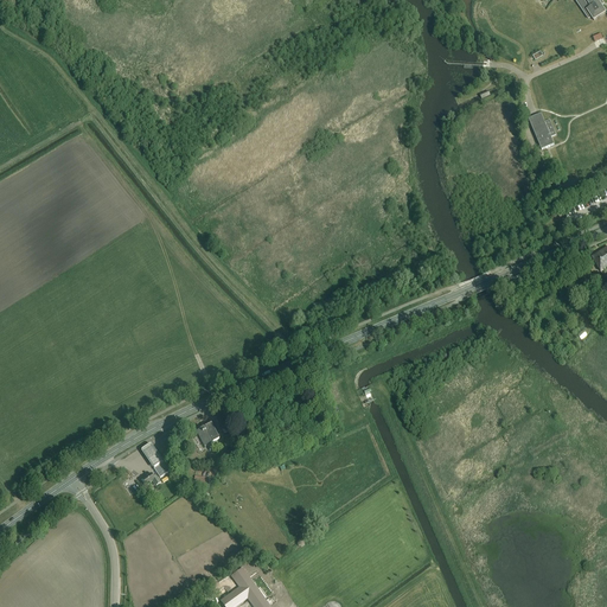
[(575,0),(588,20),(592,18),(594,21),(606,13),(599,4),(604,0),(575,0)]
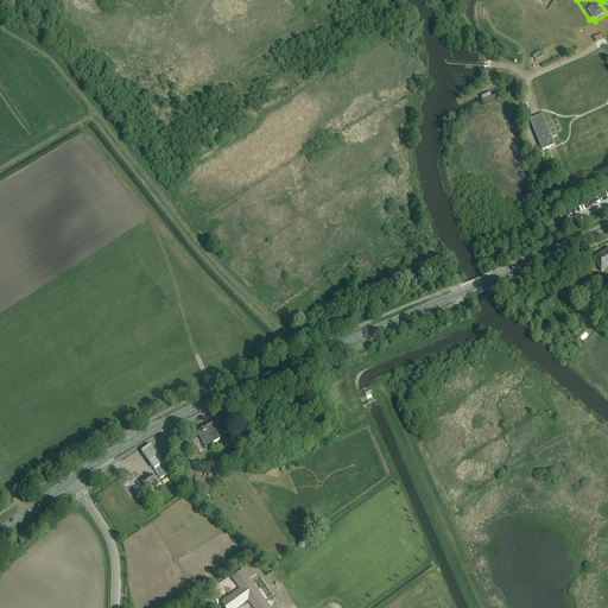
[(543,115),(530,120),(543,151),(555,145),(552,138),(557,135),(551,120),(545,122),(543,115)]
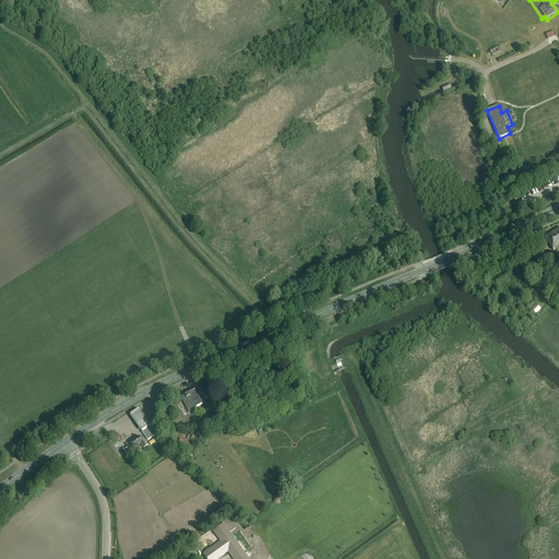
[(558,228),(545,238),(552,251),(558,247),(558,228)]
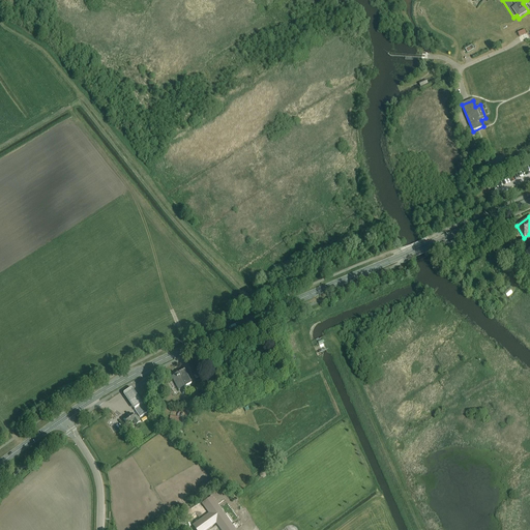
[(183,371),(171,377),(178,390),(190,384),(183,371)]
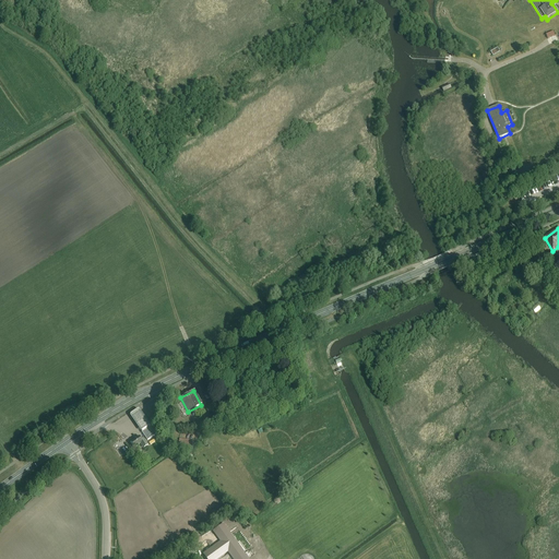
[(139,407),(130,414),(141,430),(150,424),(139,407)]
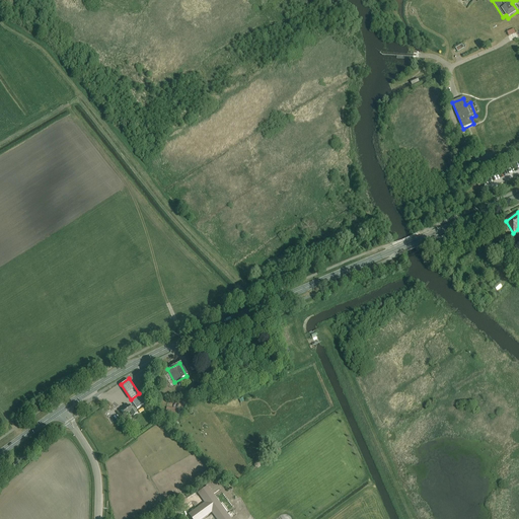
[(137,409),(144,403),(139,395),(131,400),(137,409)]
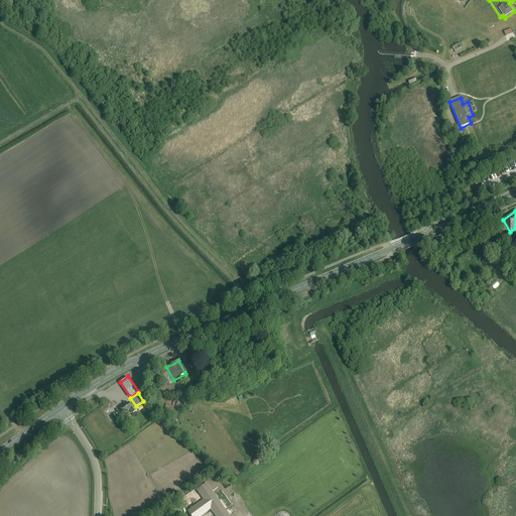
[(133,405),(130,406),(128,403),(120,408),(124,414),(131,409),(133,412),(136,410),(133,405)]
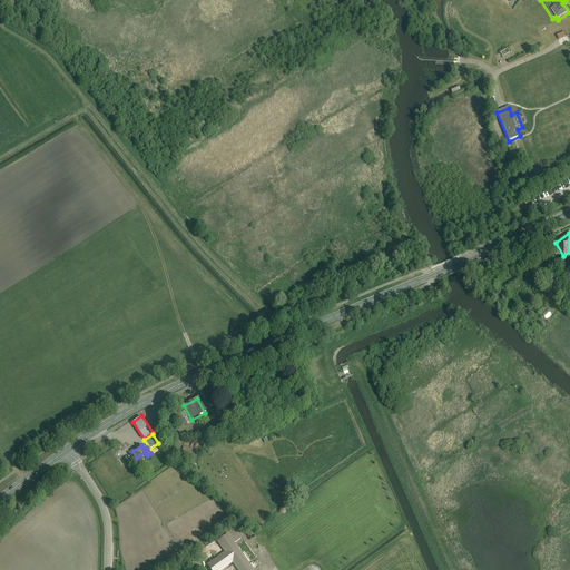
[(212,569),(218,569),(233,561),(238,569),(248,569),(232,544),(225,550),(227,553),(209,567),(212,569)]
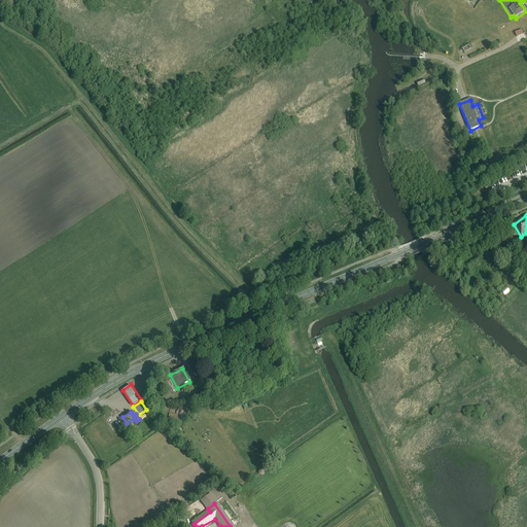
All buildings are outlined.
